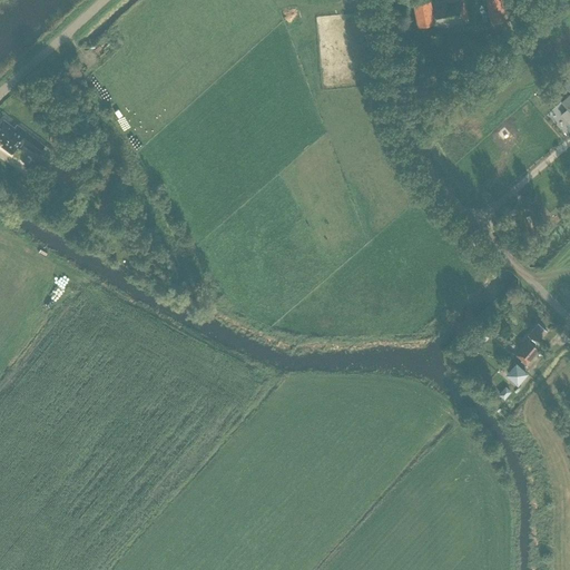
[(467,16),(468,16),(464,0),(444,0),(431,2),(430,1),(413,5),(418,26),(433,23),(434,27),(445,26),(445,27),(457,26),(468,22),(467,16)]
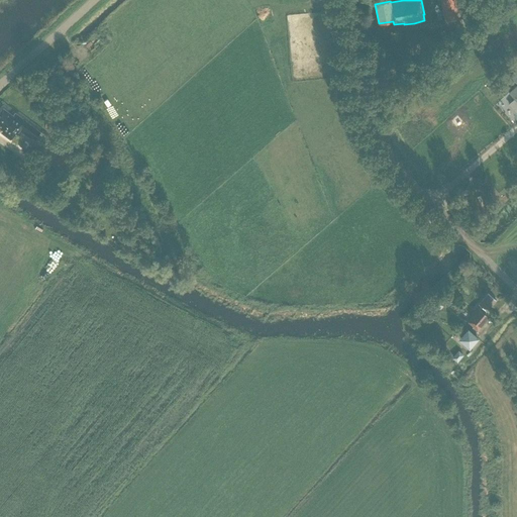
[(440,0),(444,21),(462,18),(458,0),(440,0)]
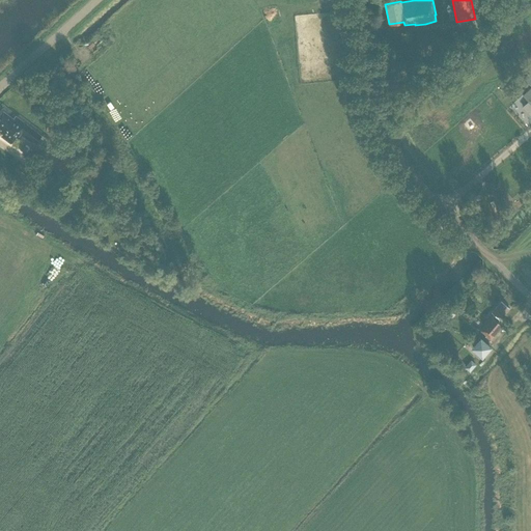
[(442,16),(450,14),(448,3),(441,4),(442,16)]
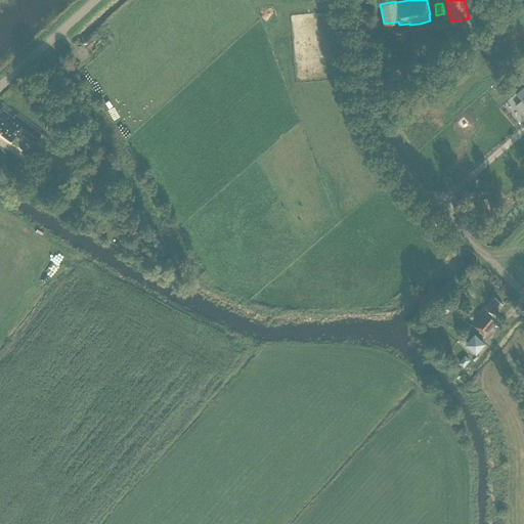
[(12,117),(3,108),(0,113),(0,129),(2,131),(0,132),(0,133),(11,142),(15,136),(16,137),(20,132),(31,140),(32,138),(45,148),(51,141),(14,114),(12,117)]
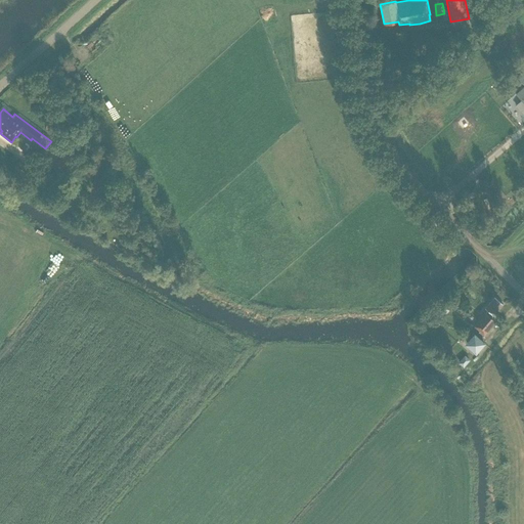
[(481,338),(484,334),(485,335),(495,321),(489,316),(491,314),(493,315),(503,304),(494,297),(485,308),(487,310),(474,325),(479,330),(476,334),(474,332),(464,344),(475,353),(485,342),(481,338)]
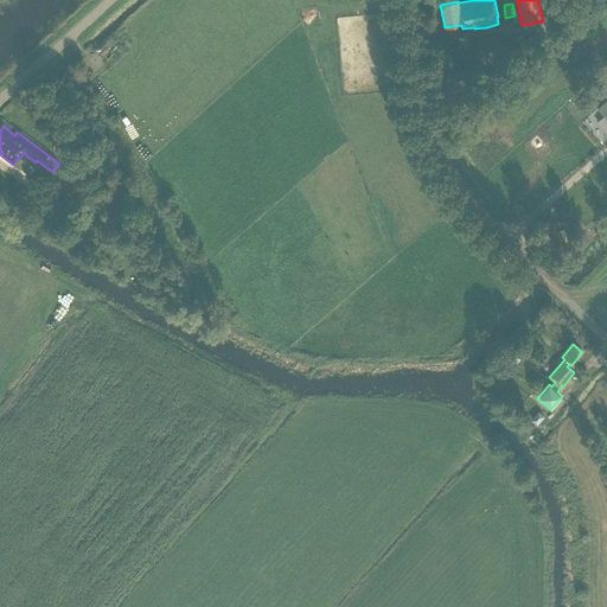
[(532,421),(537,423),(543,416),(537,413),(532,421)]
